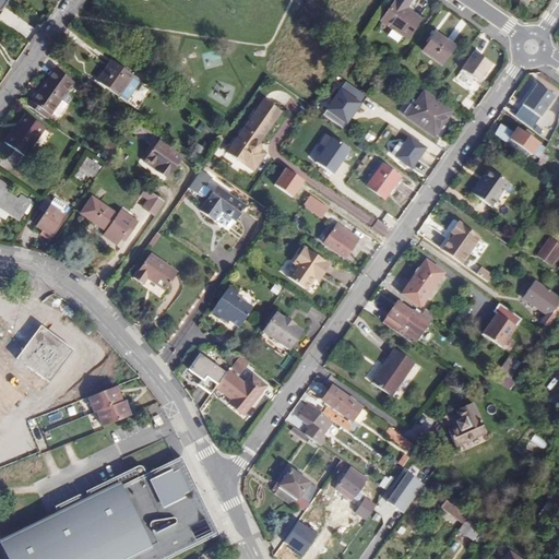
[(407,39),(420,19),(395,1),(381,22),(407,39)]
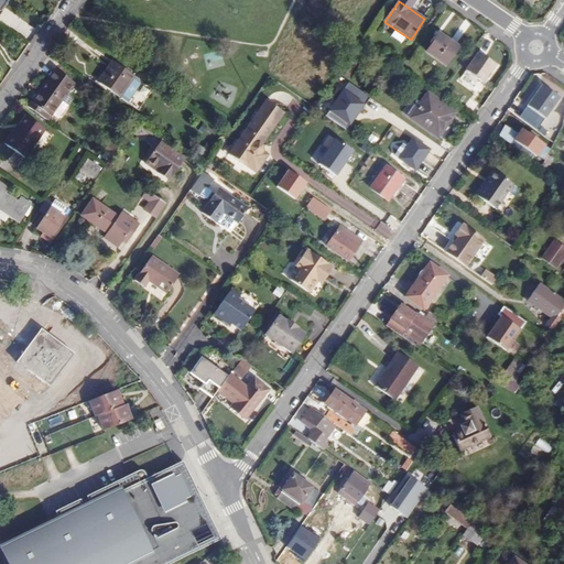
[(21,26),(8,17),(3,22),(17,32),(21,26)]
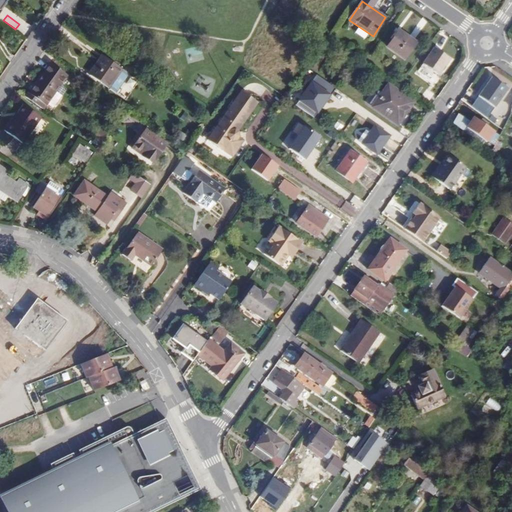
[(387,47),(405,60),(417,43),(399,30),(387,47)]
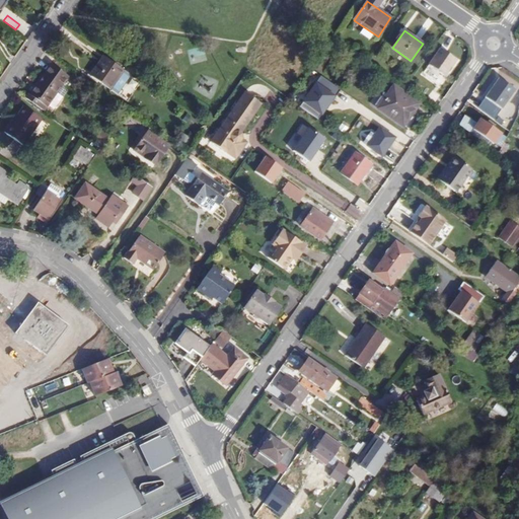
[(450,68),(456,60),(440,49),(429,65),(444,76),(446,78),(452,69),(450,68)]
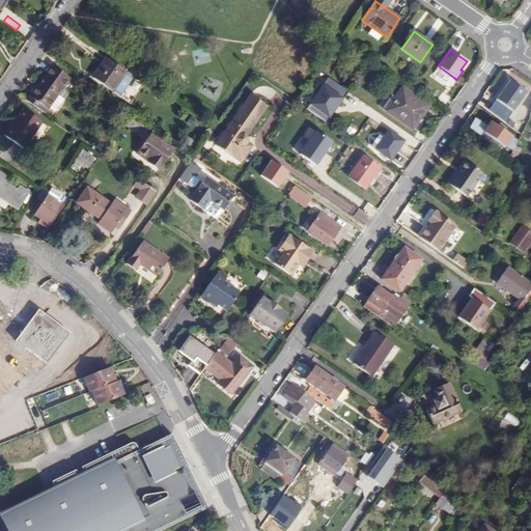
[(92,77),(114,92),(128,72),(107,57),(92,77)]
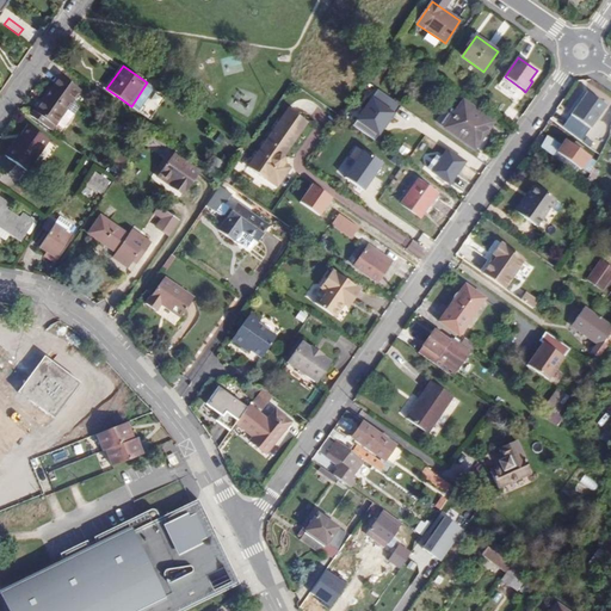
[(61,75),(44,99),(41,103),(35,111),(56,125),(57,124),(65,129),(75,115),(67,109),(81,90),(61,75)]
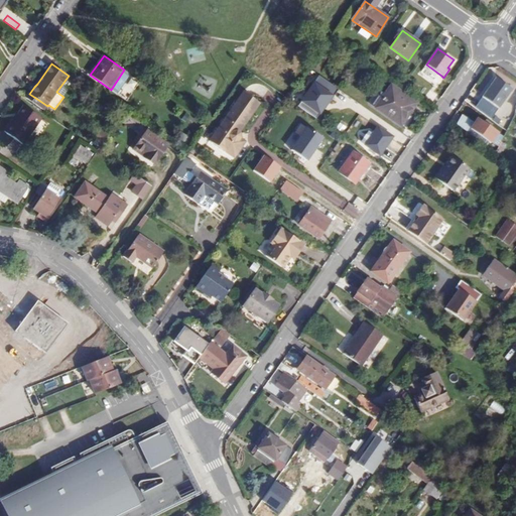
[(304,100),(325,109),(336,86),(315,77),(304,100)]
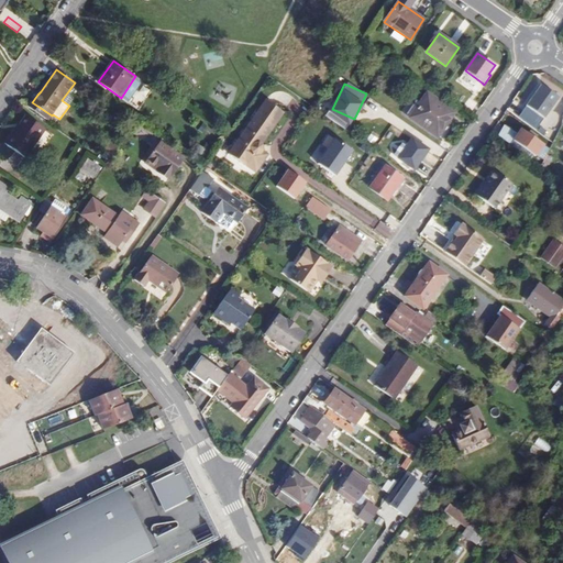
[(433,135),(443,121),(446,124),(454,112),(427,94),(419,103),(409,118),(433,135)]
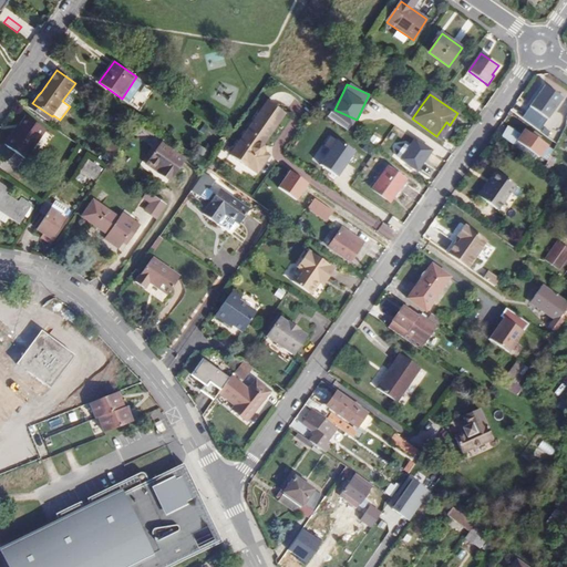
[(532,102),(534,112),(558,107),(557,98),(532,102)]
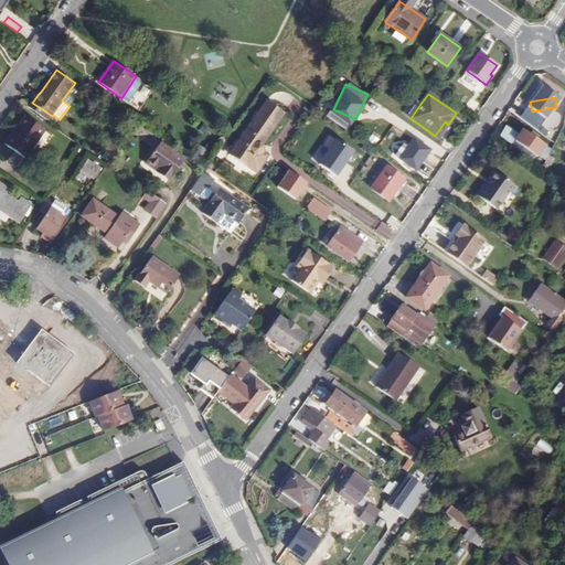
[(263,146),(286,114),(268,100),(230,153),(257,173),(269,155),(264,151),(263,146)]
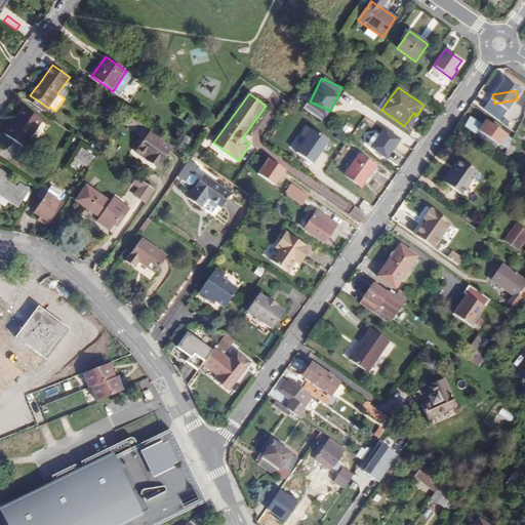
[(391,96),(388,94),(378,108),(381,110),(391,96)]
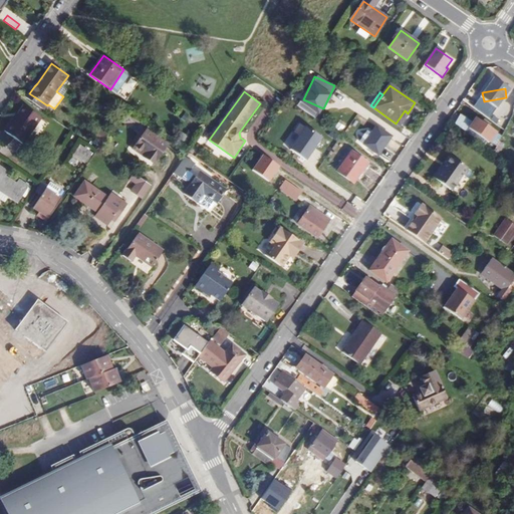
[(506,97),(484,101),(487,116),(490,115),(489,113),(509,109),(506,97)]
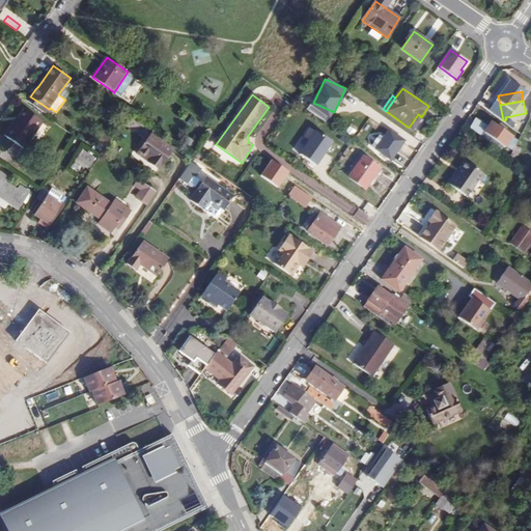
[(15,120),(4,135),(24,148),(43,121),(25,109),(16,121),(15,120)]
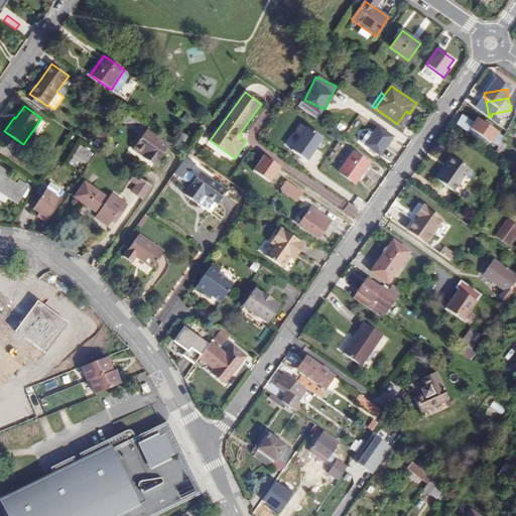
[(409,114),(406,111),(397,124),(400,126),(409,114)]
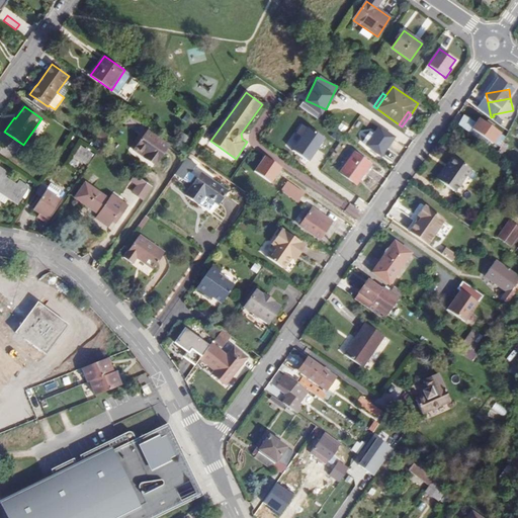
[(471,130),(493,144),(501,134),(479,118),(476,124),(463,117),(458,125),(469,132),(471,130)]
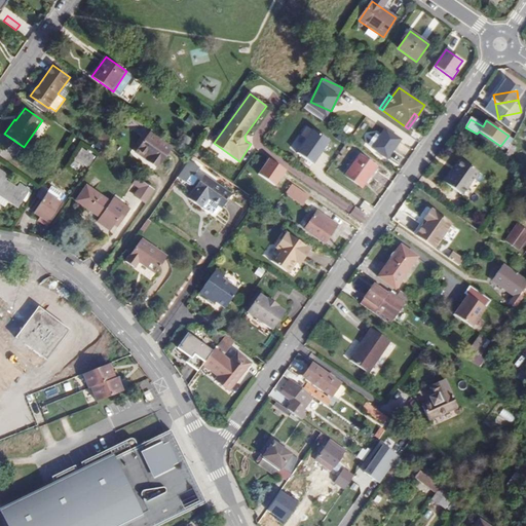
[(344,122),(340,128),(349,134),(352,128),(344,122)]
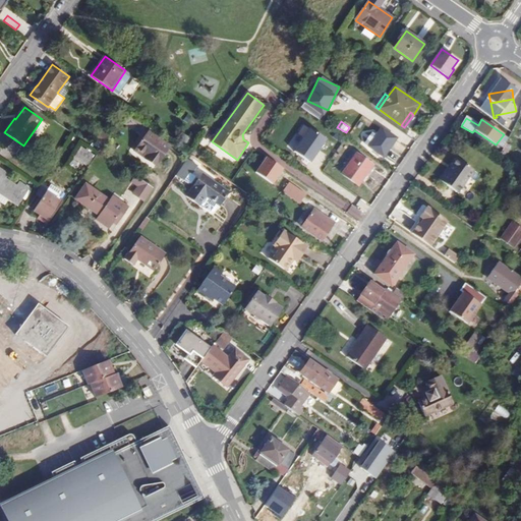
[(308,164),(326,139),(305,125),(289,150),(308,164)]
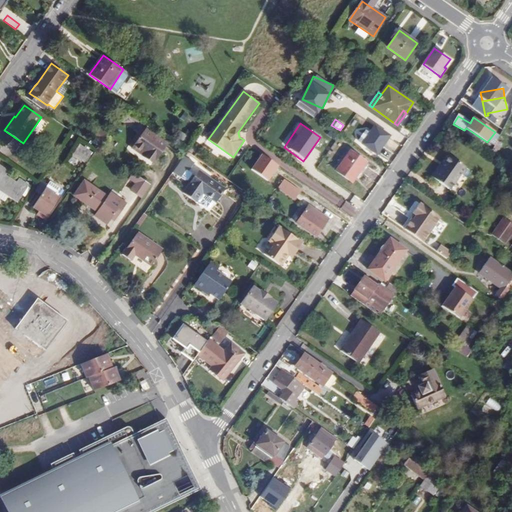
[(377,155),(391,136),(375,125),(369,132),(361,144),(377,155)]
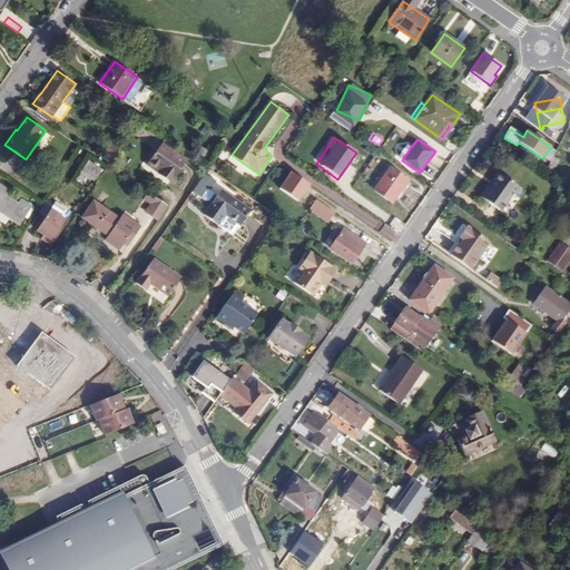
[(114,160),(121,149),(111,143),(105,154),(114,160)]
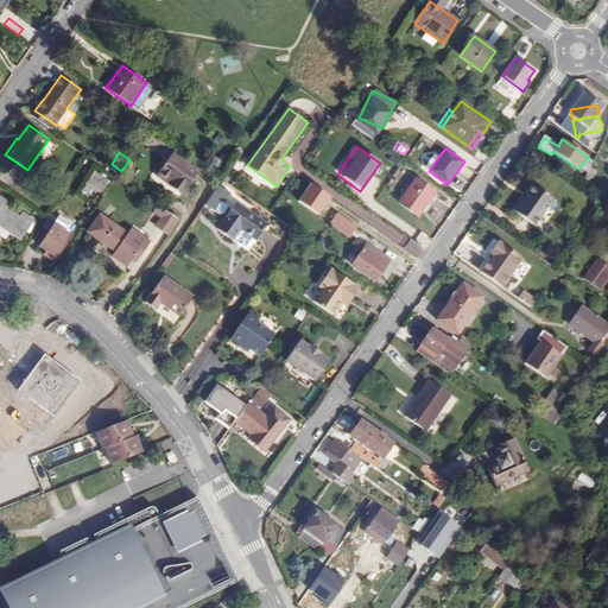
[(183,194),(200,171),(173,152),(157,176),(183,194)]
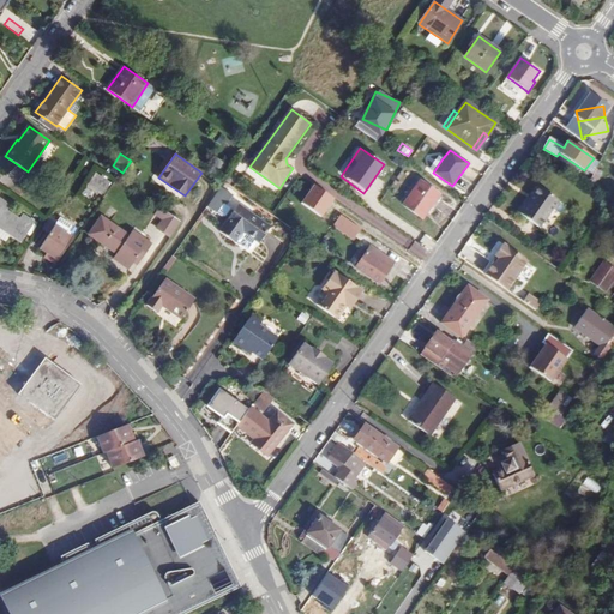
[(443,158),(438,155),(428,169),(433,173),(443,158)]
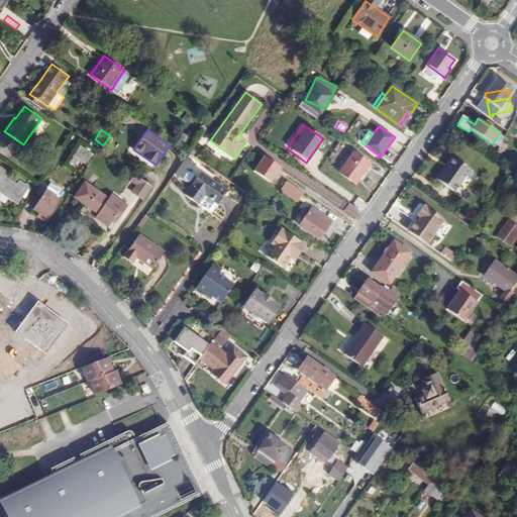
[(94,153),(81,145),(74,157),(87,165),(94,153)]
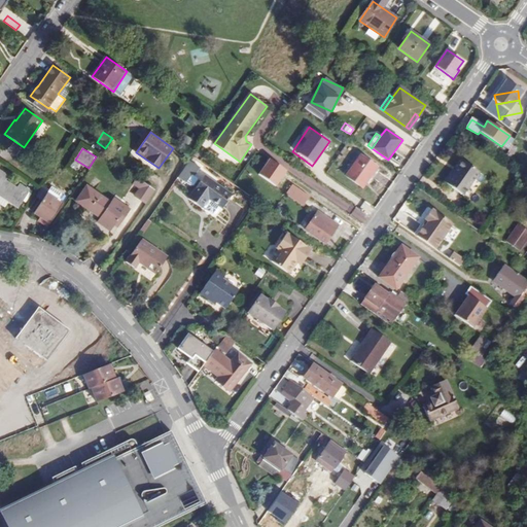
[(360,155),(346,177),(358,185),(364,177),(369,180),(377,167),(360,155)]
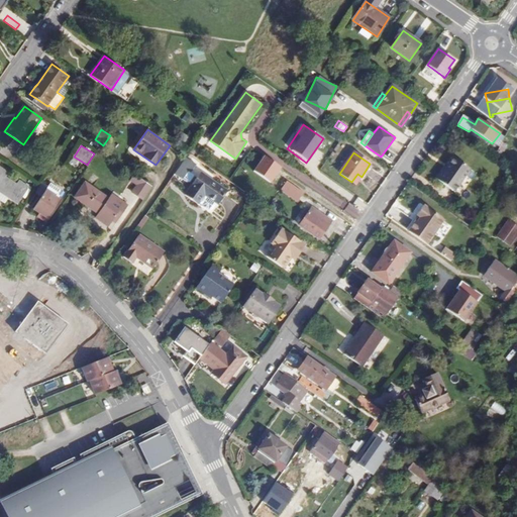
[(436,179),(454,192),(470,169),(453,158),(448,166),(445,171),(442,169),(436,179)]
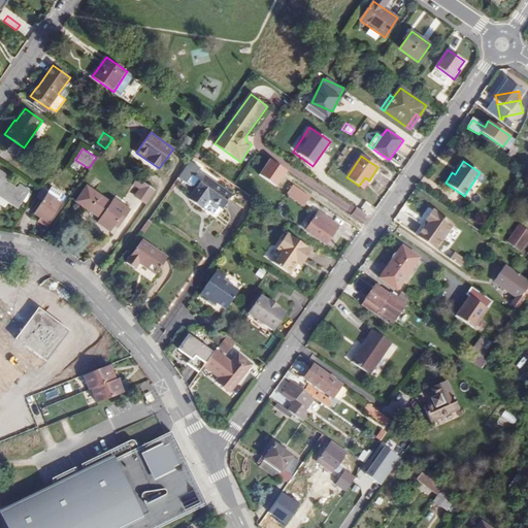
[(195,177),(202,169),(194,163),(183,179),(188,184),(193,175),(195,177)]
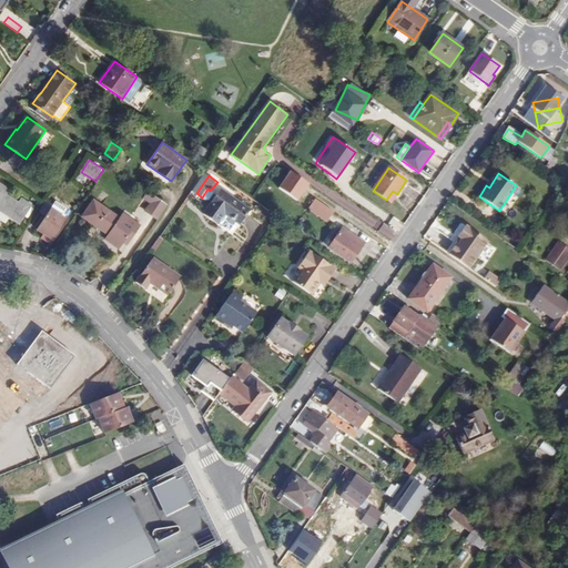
[(0,209),(11,216),(21,222),(32,204),(22,198),(19,203),(7,194),(10,190),(0,183),(0,209)]
